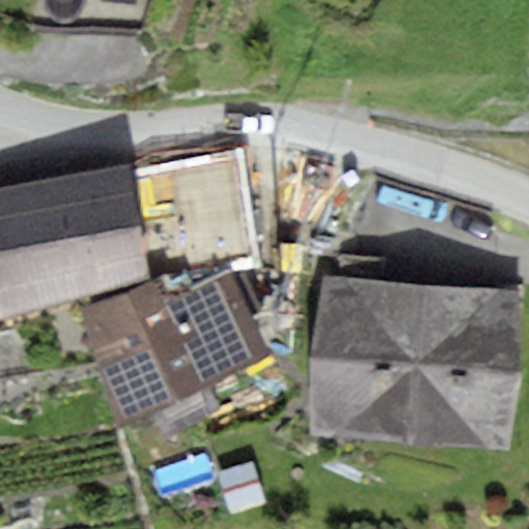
[(243,156),(131,175),(155,274),(257,254),(243,156)]
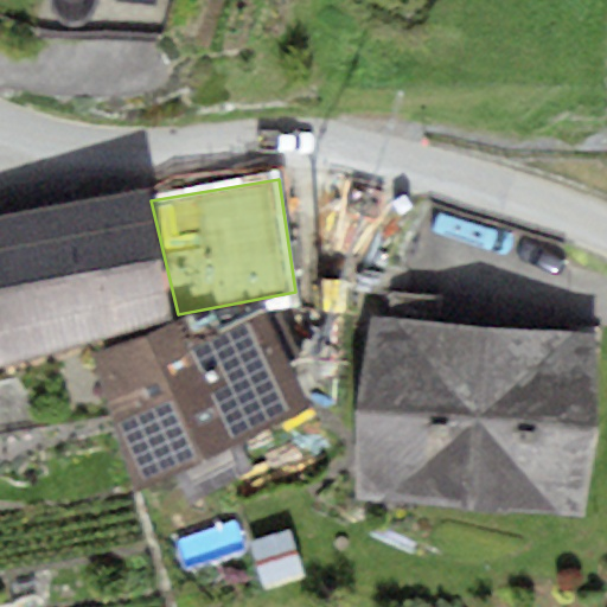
[(1,247),(151,218),(145,190),(0,216),(0,364),(93,339),(85,318),(16,334),(1,247)]
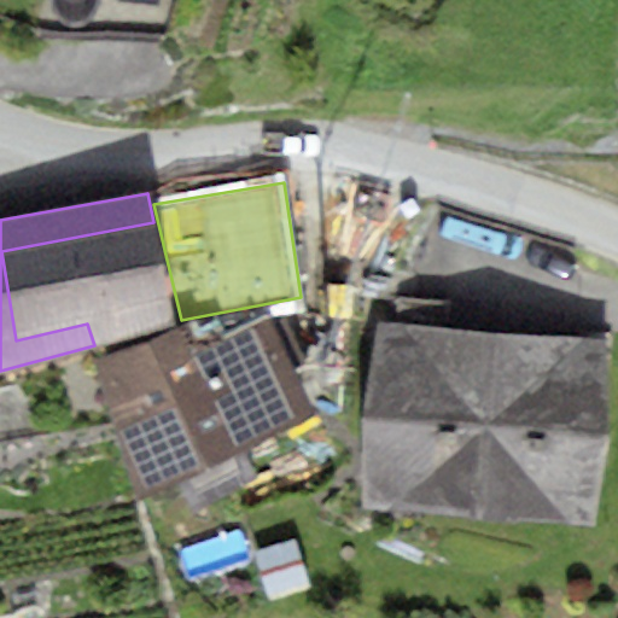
[(153,222),(1,251),(16,340),(87,324),(94,345),(175,322),(153,222)]
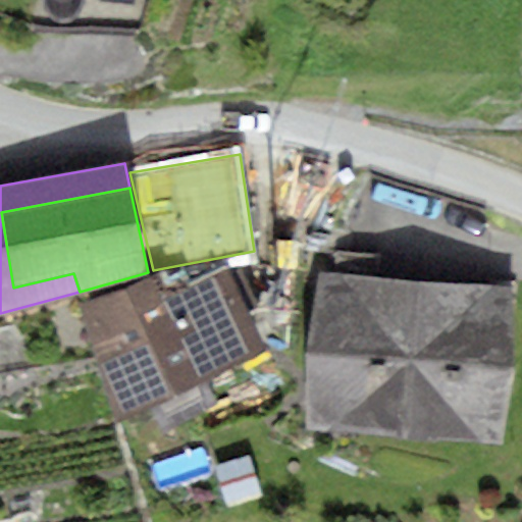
[(332,271),(321,270),(308,350),(308,428),(501,444),(515,365),(513,285),(378,275),(380,256),(334,252),(332,271)]
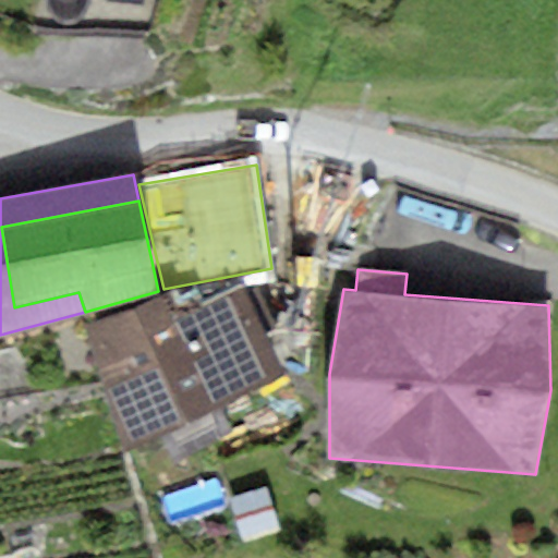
[(178,290),(85,323),(124,451),(283,374),(265,334),(246,291),(240,276),(178,290)]
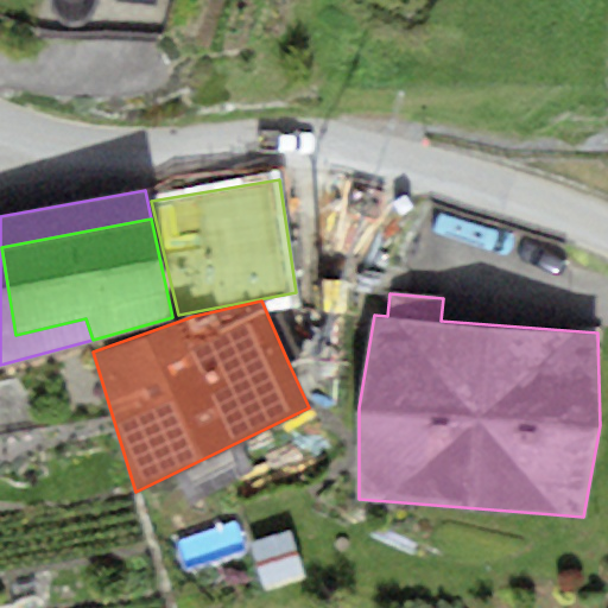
[(279,312),(268,317),(289,363),(299,359),(279,312)]
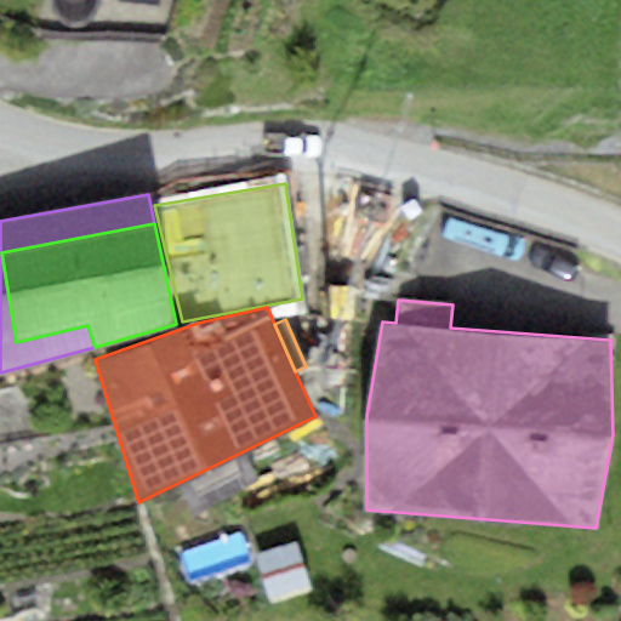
[(296,545),(254,558),(269,605),(312,592),(296,545)]
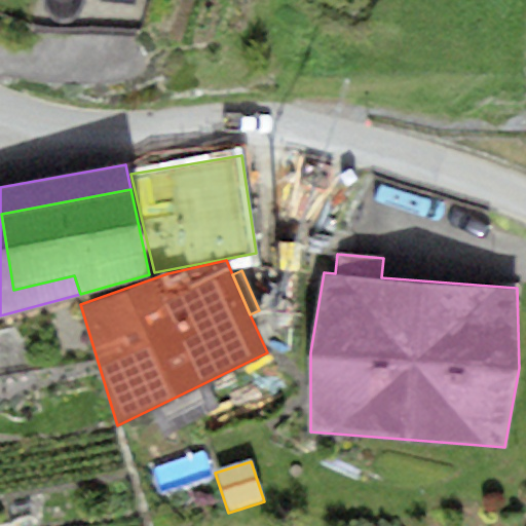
All buildings are outlined.
